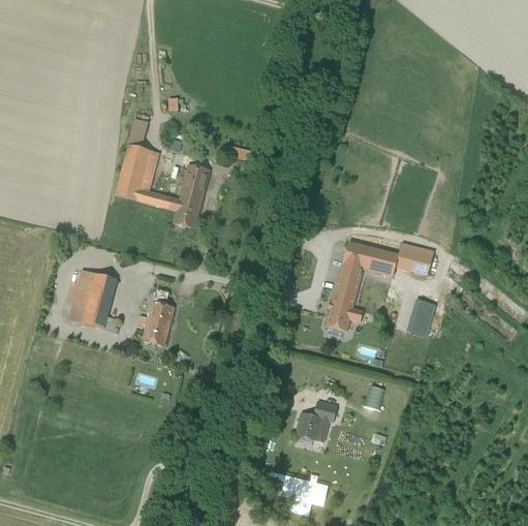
[(135,119),(129,144),(142,148),(149,122),(135,119)]
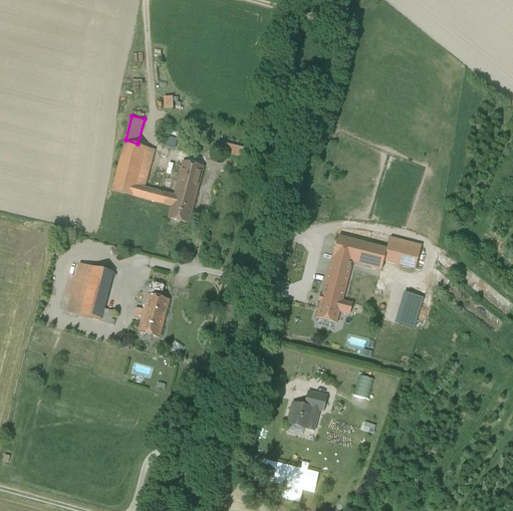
[(177,138),(167,135),(165,145),(175,148),(177,138)]
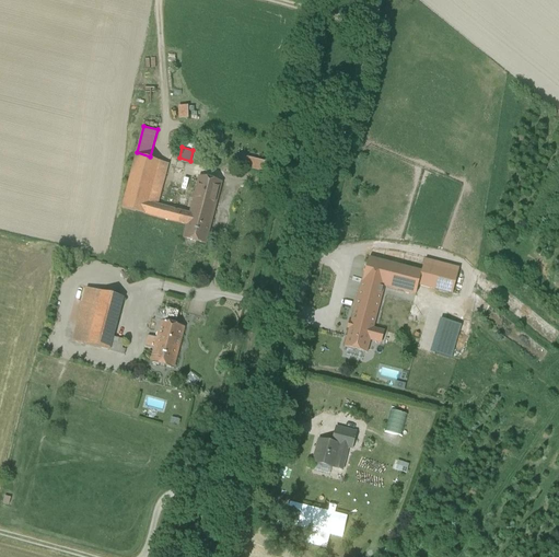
[(123,206),(154,215),(158,202),(169,161),(150,157),(137,152),(123,206)]
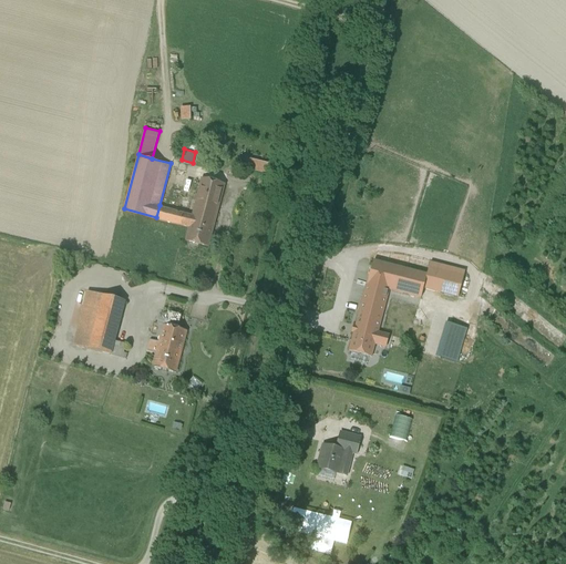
[(243,164),(268,171),(270,163),(245,156),(243,164)]
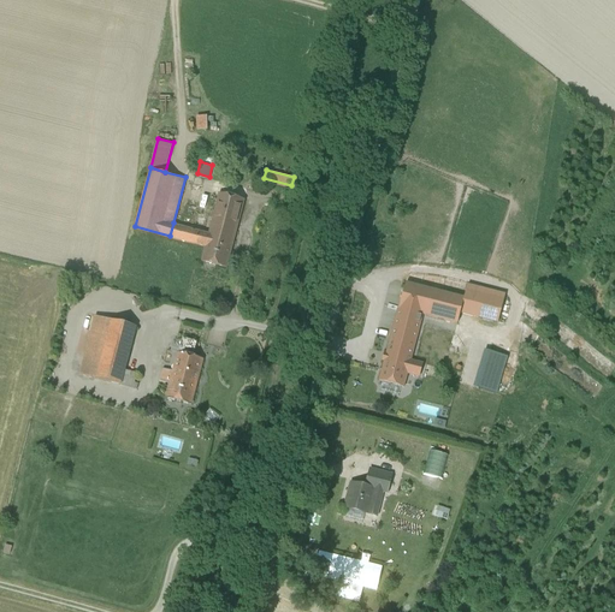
[(244,198),(220,191),(210,232),(208,239),(231,245),(244,198)]
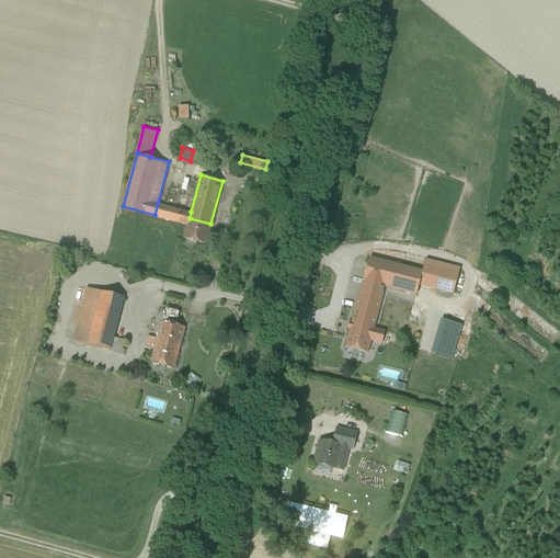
[(191,212),(158,203),(155,215),(187,224),(190,218),(191,212)]
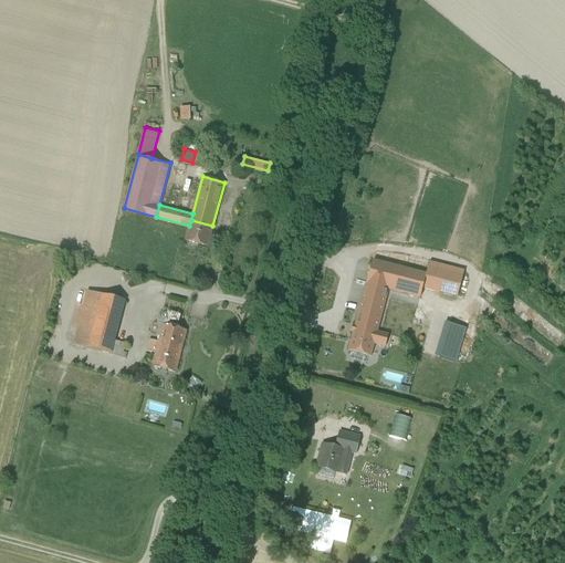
[(212,226),(191,220),(189,226),(186,238),(208,244),(212,226)]
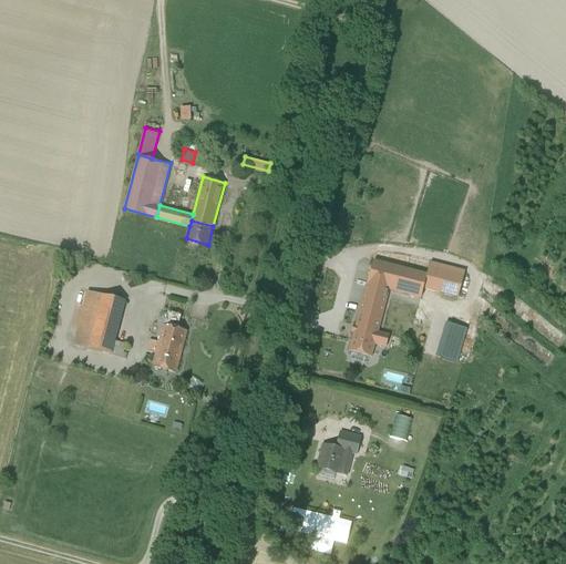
[(426,273),(374,258),(370,275),(368,282),(389,287),(422,296),(424,286),(428,273),(426,273)]
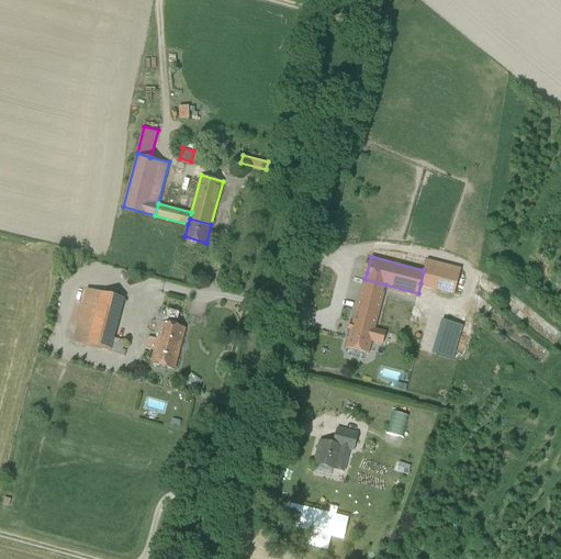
[(461,267),(426,257),(423,270),(424,270),(421,283),(453,292),(461,267)]
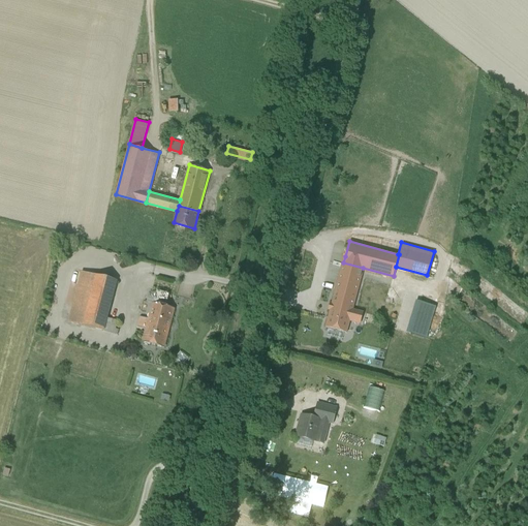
[(343,263),(341,270),(336,287),(344,289),(340,306),(351,309),(352,308),(354,308),(354,306),(352,306),(363,268),(343,263)]
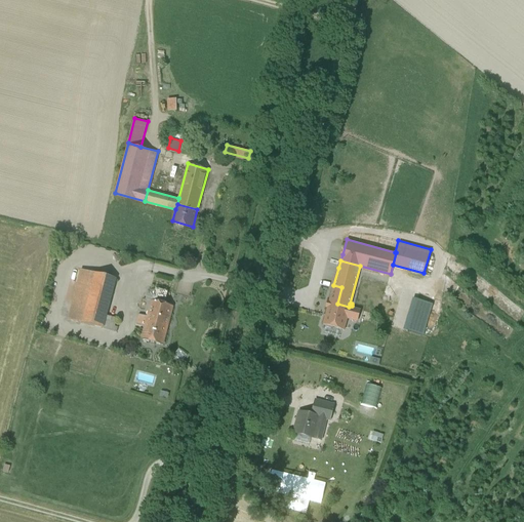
[(117,277),(82,268),(69,317),(103,326),(107,315),(117,277)]
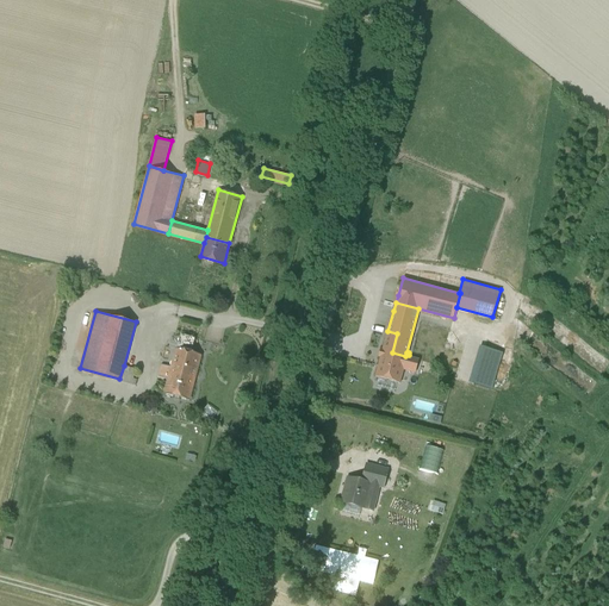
[(397,333),(387,331),(377,374),(399,380),(403,367),(405,356),(392,353),(397,333)]
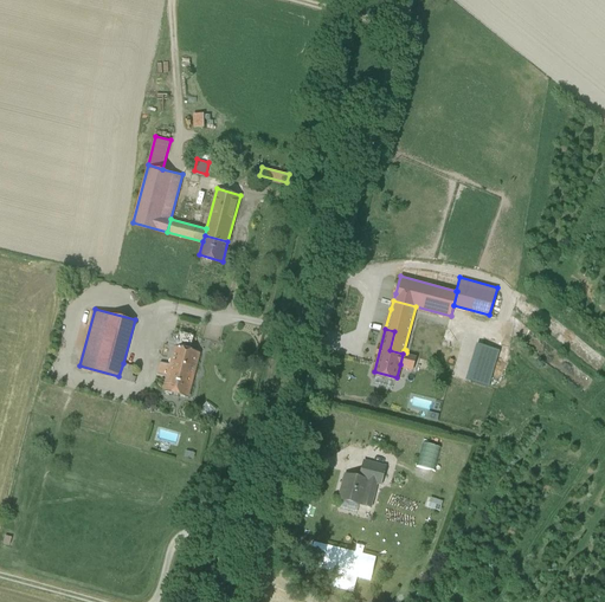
[(177,345),(190,349),(194,335),(181,331),(177,345)]
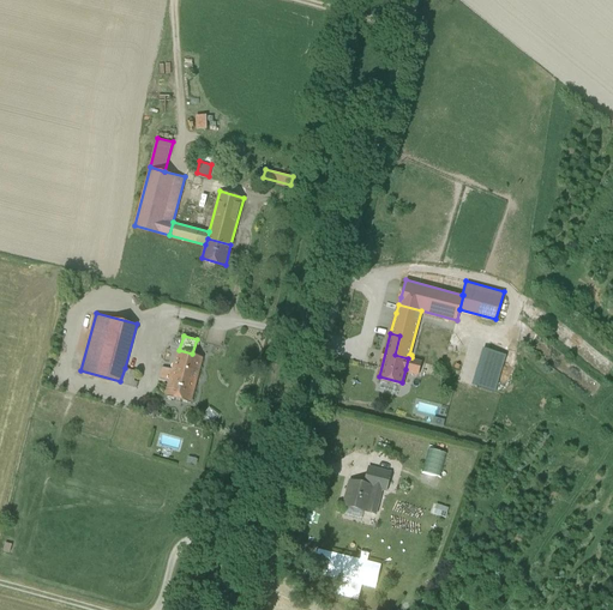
[(506,352),(484,346),(473,384),(494,390),(506,352)]
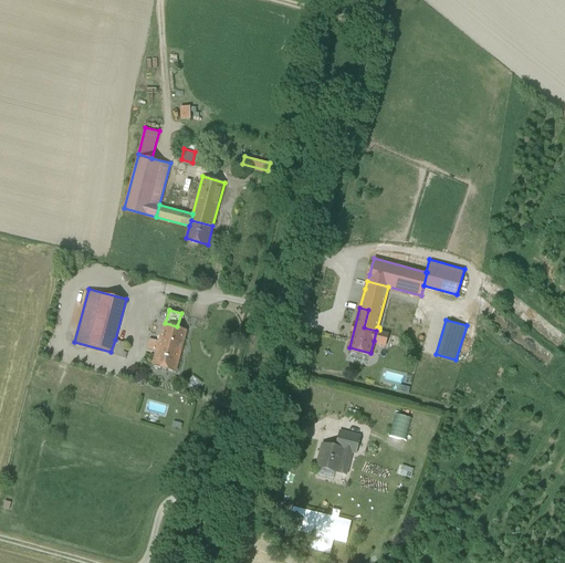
[(177,326),(165,323),(161,339),(159,345),(180,351),(187,329),(177,326)]
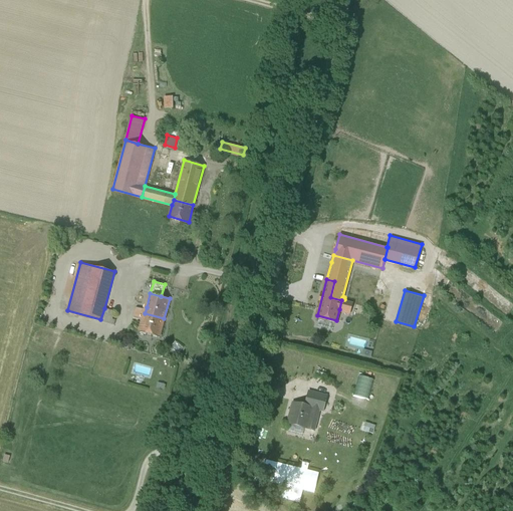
[(344,299),(342,299),(341,300),(339,309),(349,312),(352,301),(344,299)]
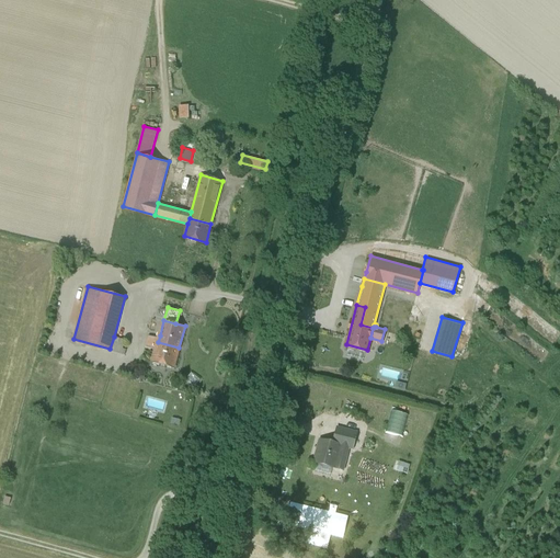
[(157,336),(150,333),(147,344),(156,346),(158,342),(160,336),(158,334),(157,336)]
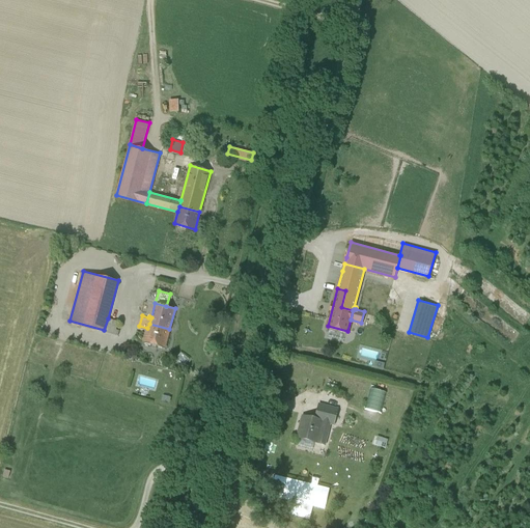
[(118,322),(108,318),(104,330),(115,333),(118,322)]
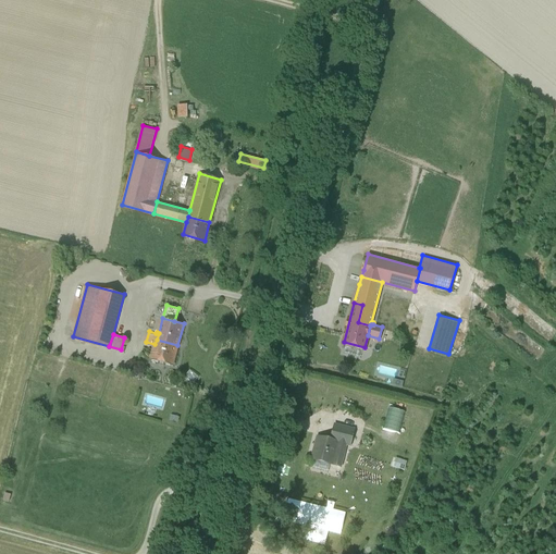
[(177,345),(157,340),(151,357),(173,362),(177,345)]
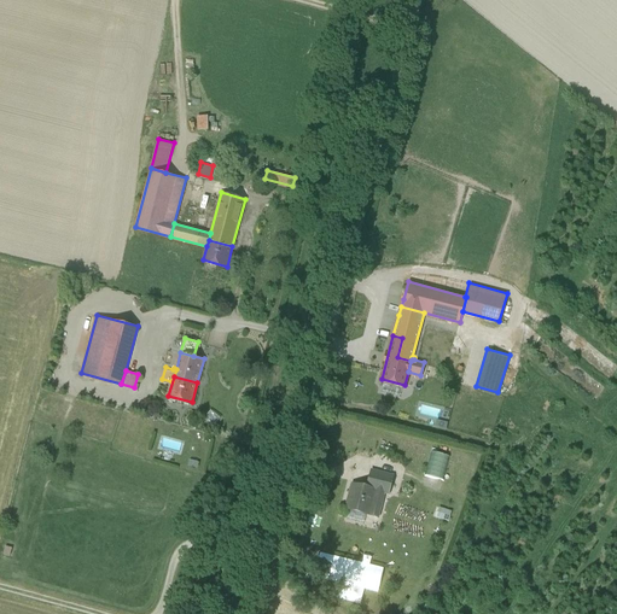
[(220,415),(211,409),(205,417),(214,424),(220,415)]
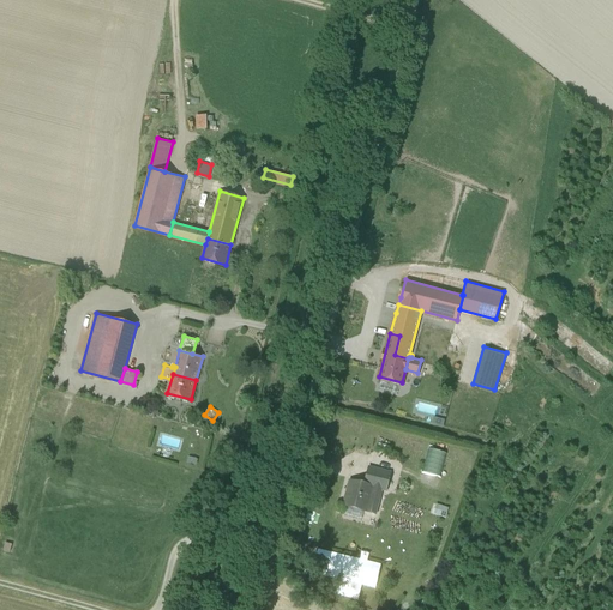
[(446,452),(430,447),(424,469),(442,473),(446,452)]
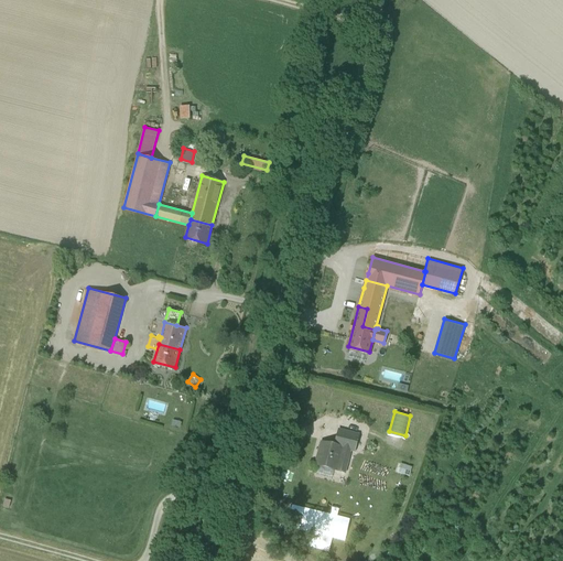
[(359,433),(339,429),(335,444),(343,446),(352,449),(355,450),(359,433)]
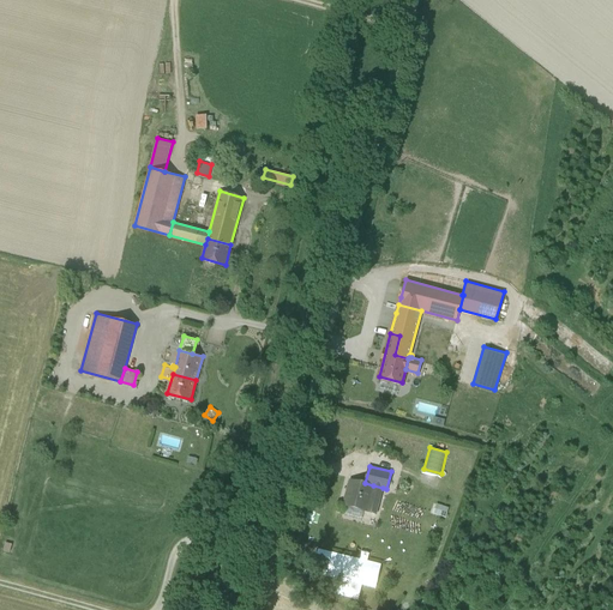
[(365,483),(350,479),(344,503),(367,509),(373,485),(365,483)]
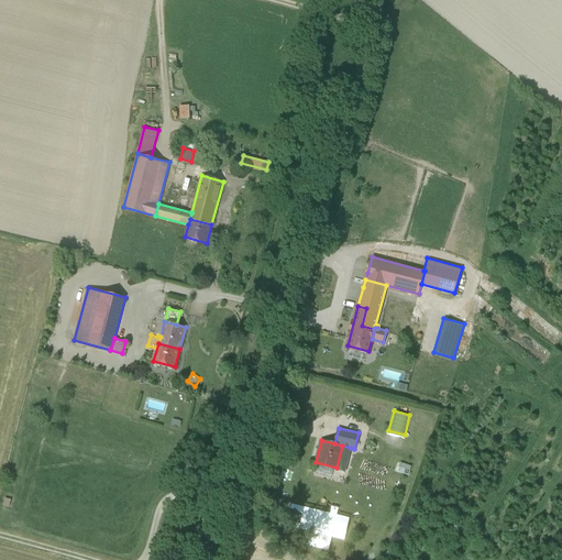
[(344,470),(351,448),(342,446),(337,468),(344,470)]
